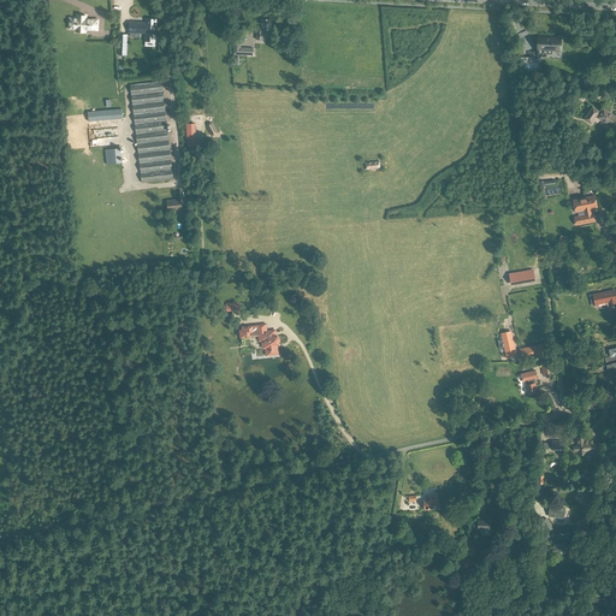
[(77,18),(70,18),(69,29),(76,29),(76,31),(86,33),(86,30),(98,30),(98,19),(86,19),(86,16),(77,16),(77,18)]
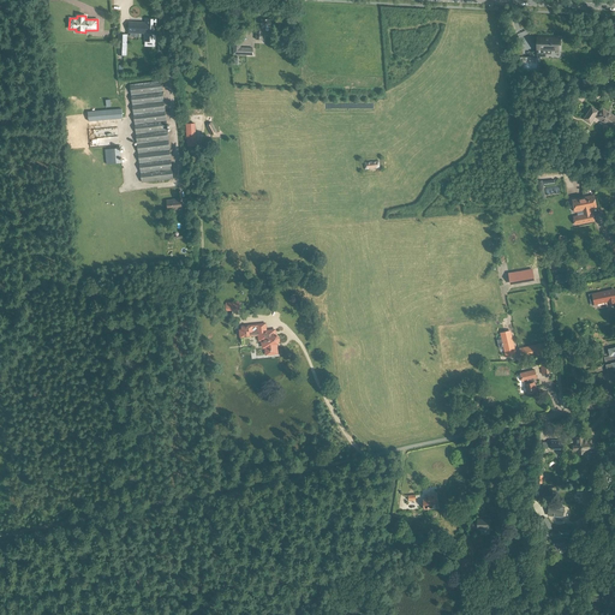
[(130,22),(129,33),(145,34),(144,41),(155,42),(156,19),(145,19),(145,23),(130,22)]
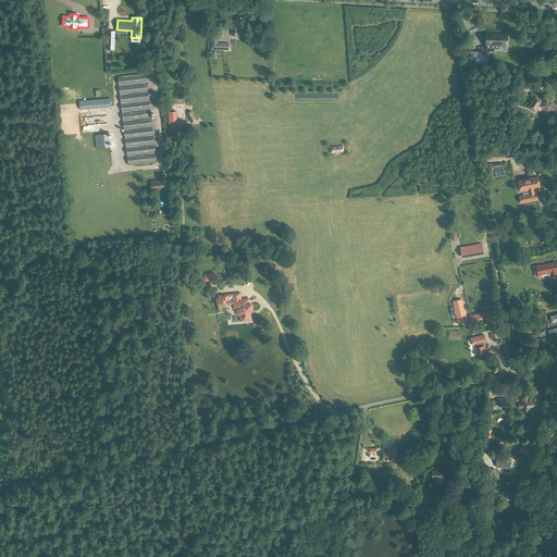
[(232,36),(238,36),(238,24),(245,24),(246,17),(237,17),(236,25),(232,25),(232,36)]
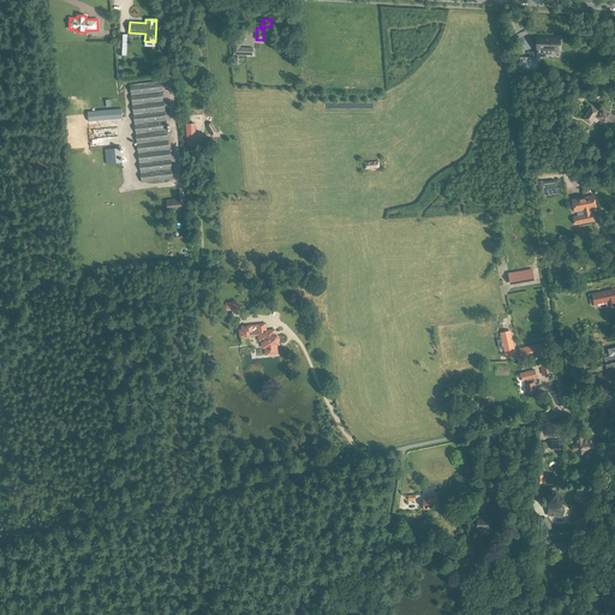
[(553,39),(532,37),(532,43),(537,43),(537,54),(553,54),(553,53),(560,53),(560,41),(553,40),(553,39)]
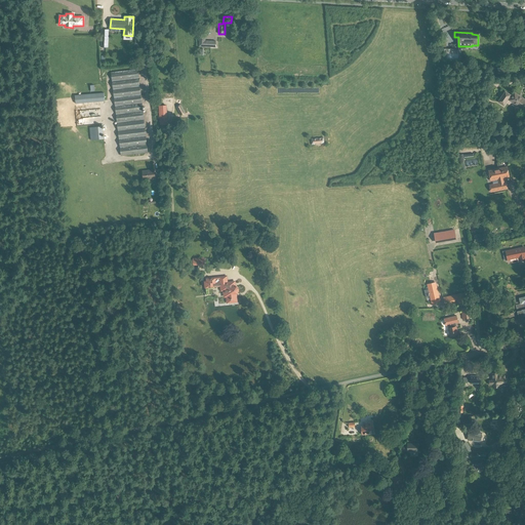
[(215,41),(206,40),(206,34),(199,34),(199,46),(215,47),(215,41)]
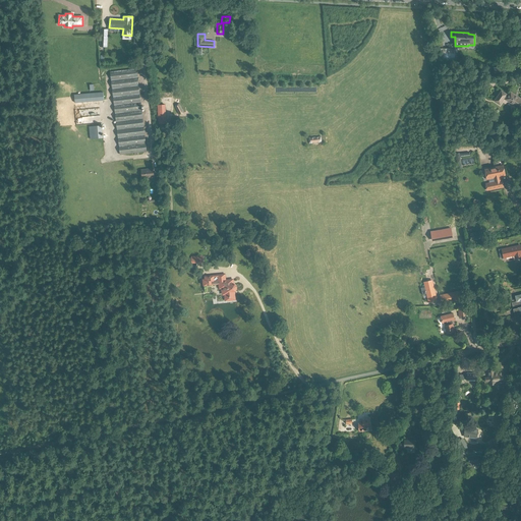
[(137,68),(110,71),(120,155),(147,152),(137,68)]
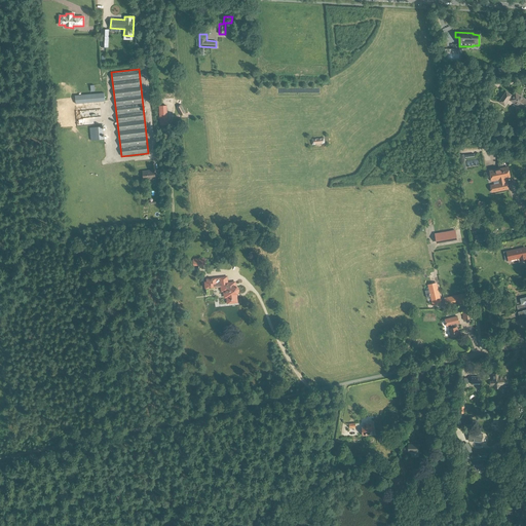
[(506,91),(501,99),(506,103),(509,99),(511,100),(511,101),(524,109),(525,106),(525,99),(516,92),(513,97),(512,96),(512,95),(506,91)]
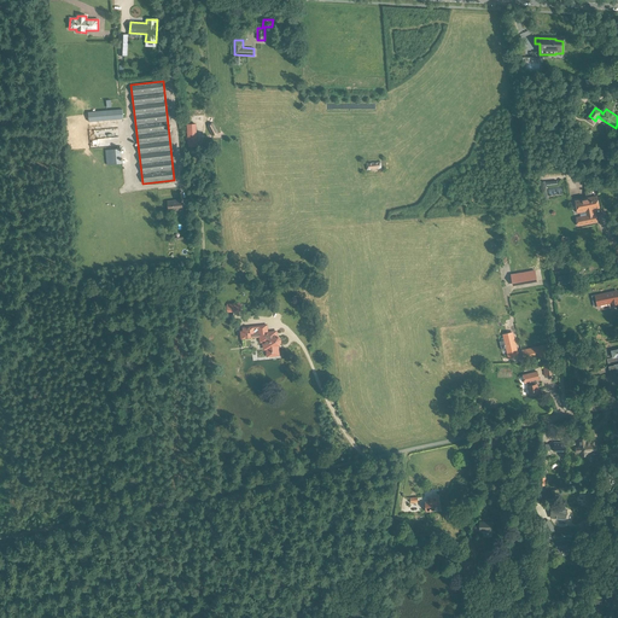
[(122,109),(88,112),(89,122),(123,120),(122,109)]
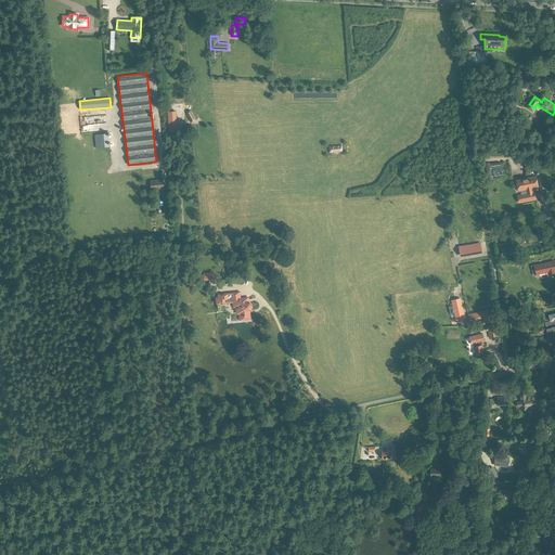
[(195,120),(196,118),(192,111),(190,111),(186,112),(186,114),(190,121),(192,123),(195,120)]
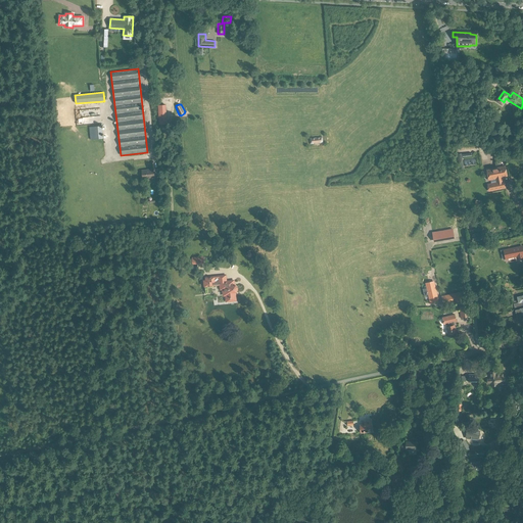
[(159,125),(168,124),(167,105),(158,105),(159,125)]
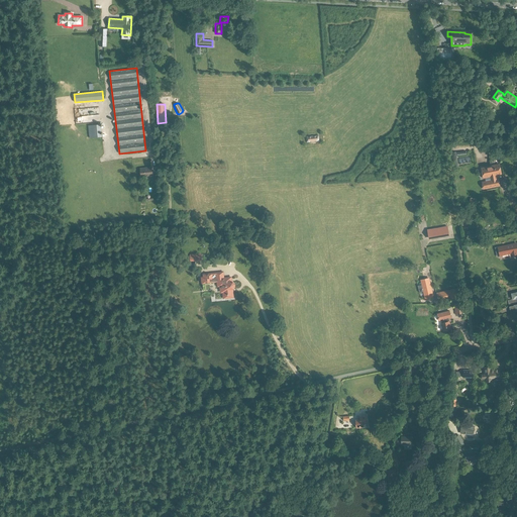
[(101,124),(88,125),(90,137),(102,136),(101,124)]
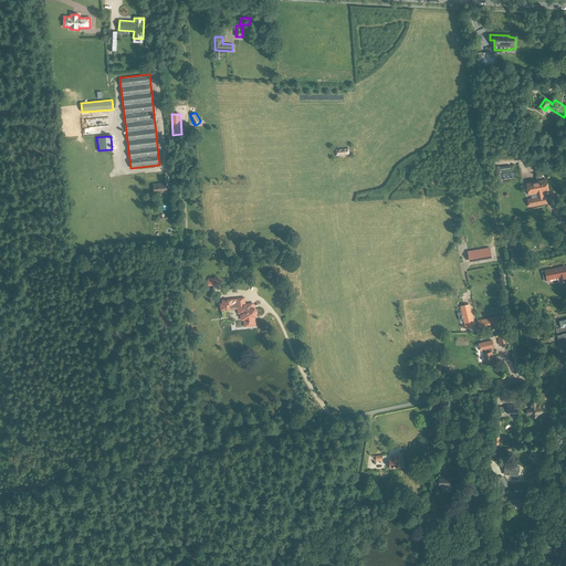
[(537,197),(527,199),(530,208),(547,203),(546,196),(543,196),(543,192),(548,190),(546,180),(527,184),(530,195),(536,194),(537,197)]
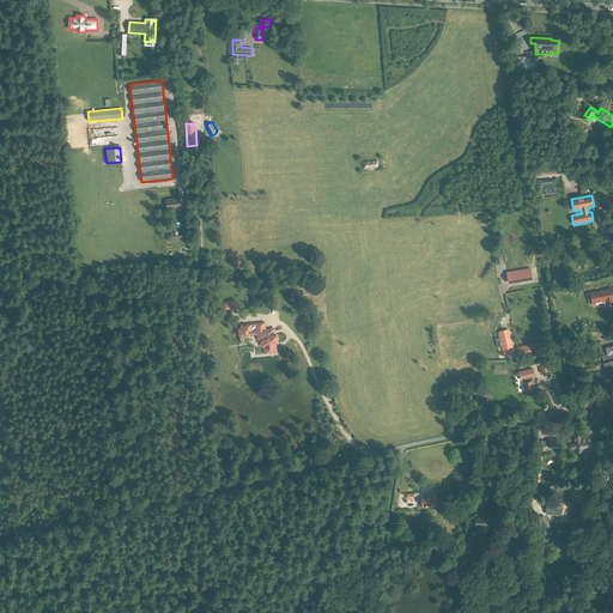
[(181,198),(180,198),(167,199),(168,210),(181,208),(181,198)]
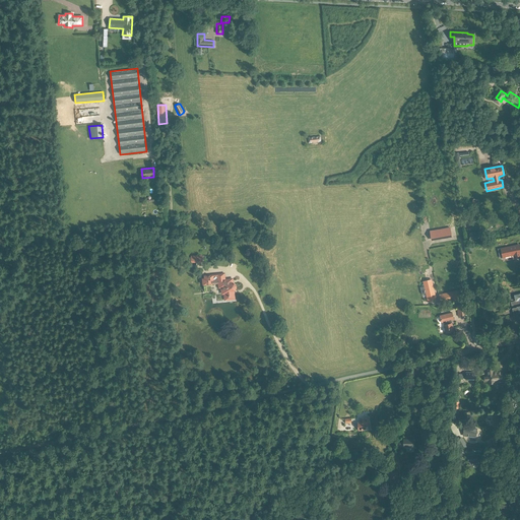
[(452,237),(450,228),(430,231),(432,241),(452,237)]
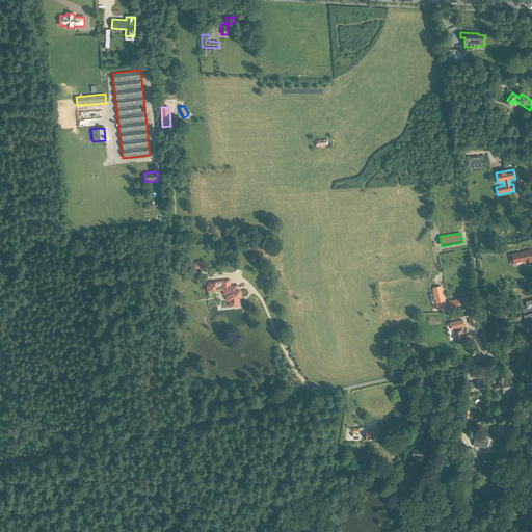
[(531,254),(531,250),(514,255),(516,263),(527,260),(528,265),(531,264),(531,254)]
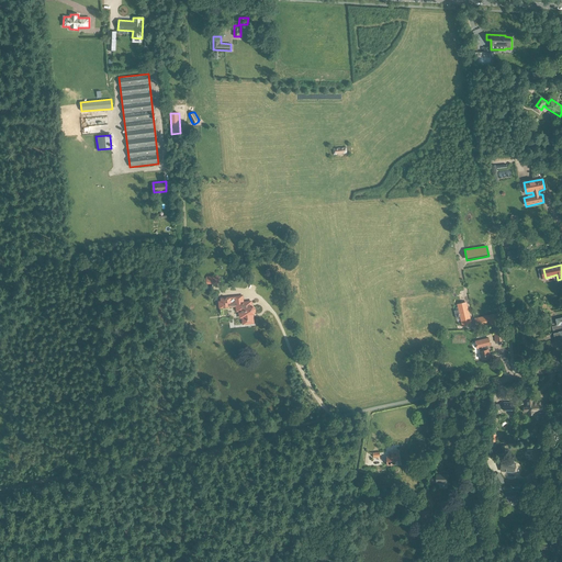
[(514,272),(512,277),(523,281),(525,276),(514,272)]
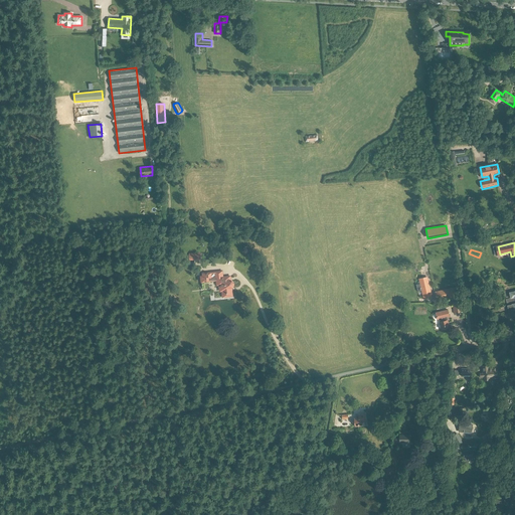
[(222,279),(221,273),(204,275),(204,277),(200,278),(201,284),(210,283),(210,284),(214,283),(216,282),(216,287),(219,287),(219,293),(222,293),(222,296),(231,295),(231,289),(232,288),(233,287),(233,284),(231,283),(228,284),(228,278),(222,279)]
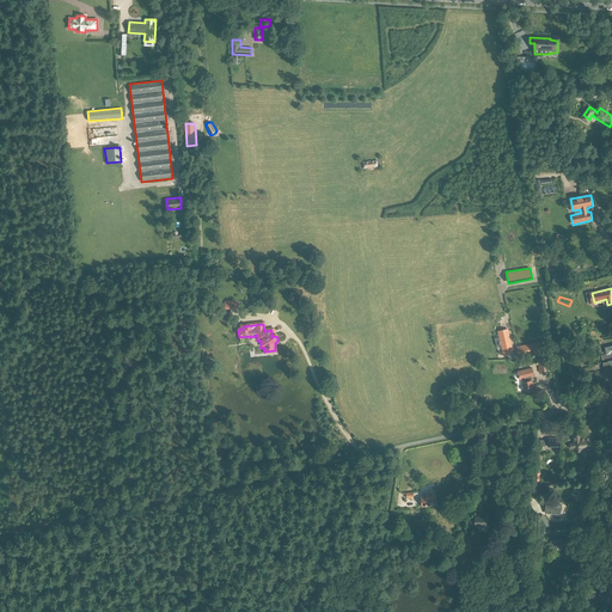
[(499,331),(503,355),(514,353),(508,329),(499,331)]
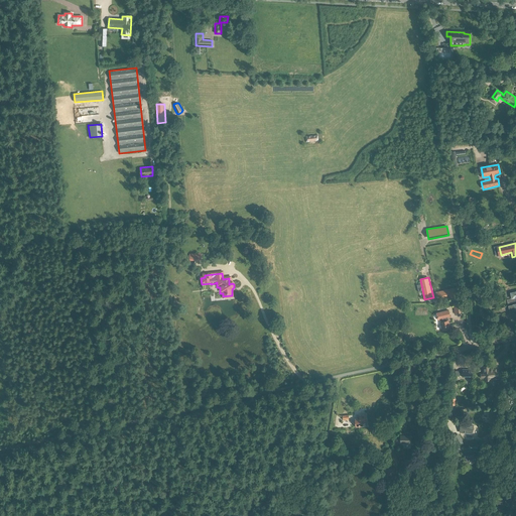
[(455,288),(436,292),(438,301),(457,297),(455,288)]
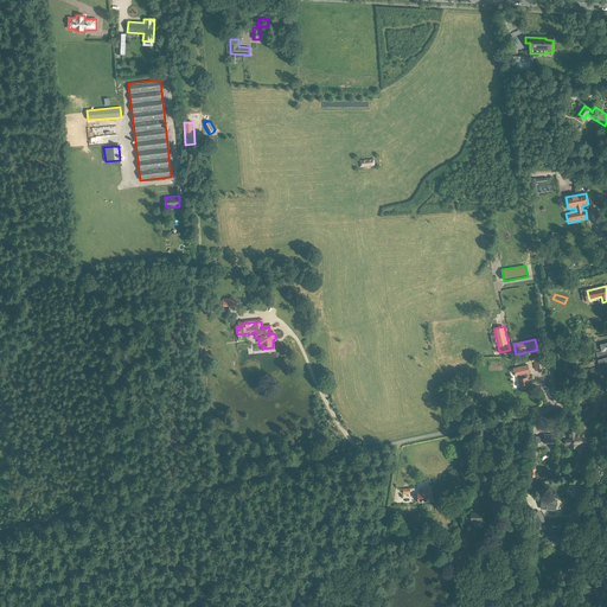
[(543,355),(534,357),(535,369),(545,368),(543,355)]
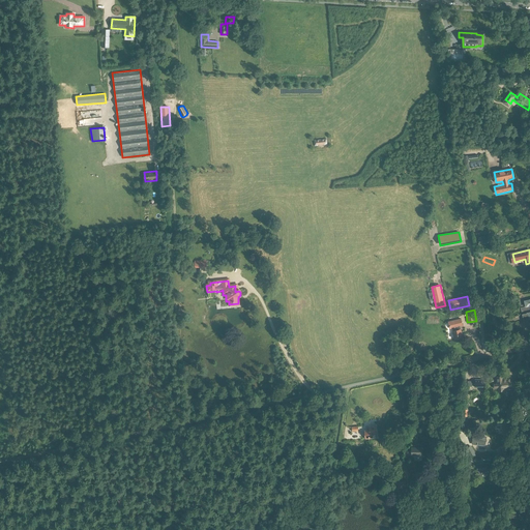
[(461,329),(460,326),(463,326),(461,319),(448,322),(450,329),(452,328),(452,331),(454,339),(463,336),(461,329)]
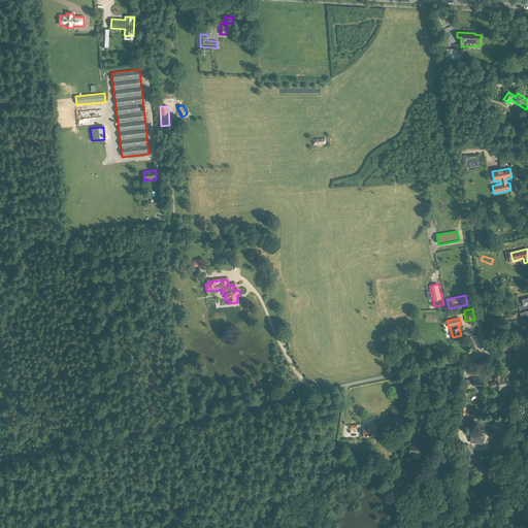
[(493,387),(495,387),(496,390),(503,389),(510,388),(509,376),(501,377),(501,375),(494,375),(495,383),(492,383),(493,387)]
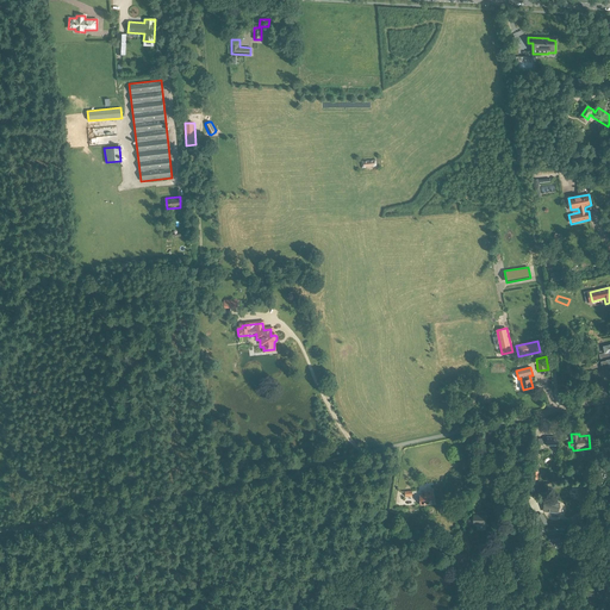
[(589,489),(579,487),(578,497),(579,497),(578,500),(586,502),(589,489)]
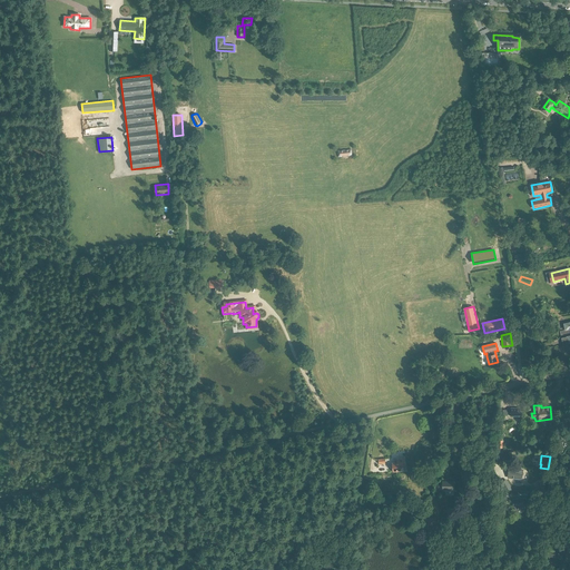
[(404,467),(403,459),(395,459),(395,462),(391,463),(392,472),(397,471),(397,468),(404,467)]
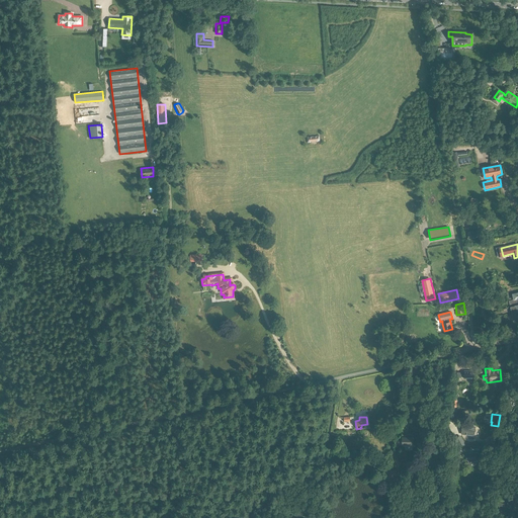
[(461,426),(461,434),(469,435),(469,434),(472,434),(473,427),(461,426)]
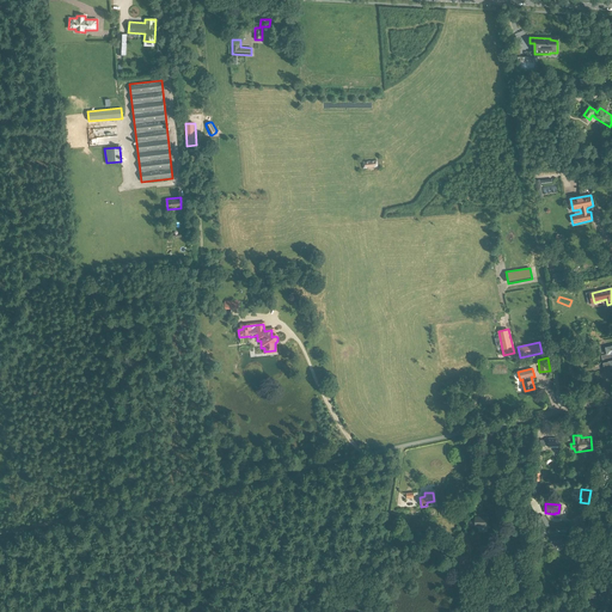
[(587,527),(588,518),(580,515),(577,525),(587,527)]
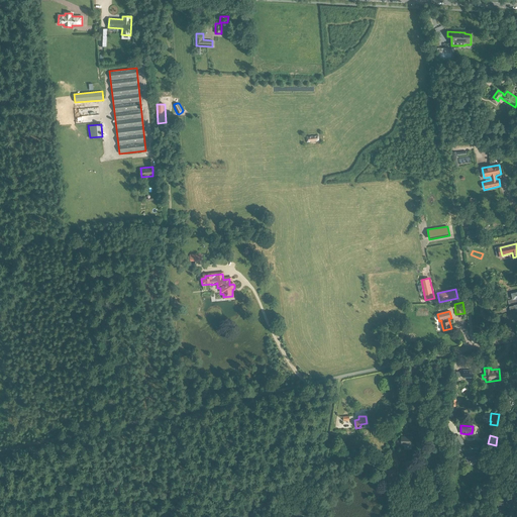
[(478,458),(477,451),(474,452),(474,451),(464,453),(467,460),(468,459),(468,462),(469,463),(473,462),(473,461),(473,459),(478,458)]
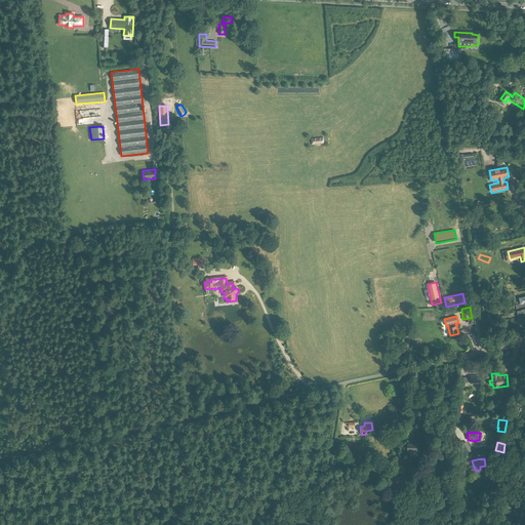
[(523,505),(517,501),(513,514),(519,516),(523,505)]
